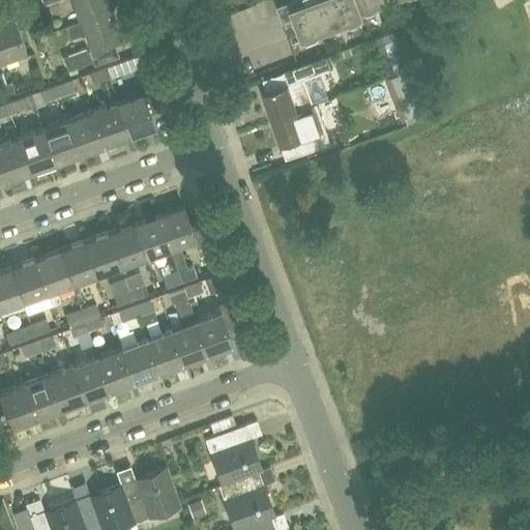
[(110,9),(106,0),(75,0),(82,20),(110,9)]
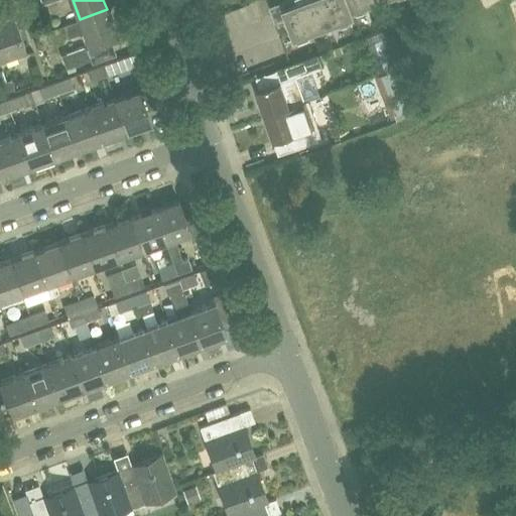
[(286,0),(268,7),(274,22),(285,18),(293,40),(355,17),(353,12),(386,0),(286,0)]
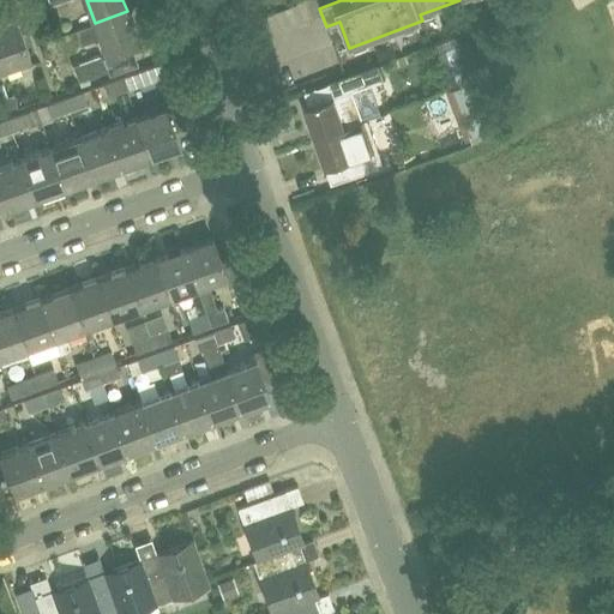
[(131,44),(138,42),(127,11),(95,23),(74,30),(80,46),(101,38),(107,53),(102,54),(72,65),(78,82),(107,71),(109,76),(138,65),(131,44)]
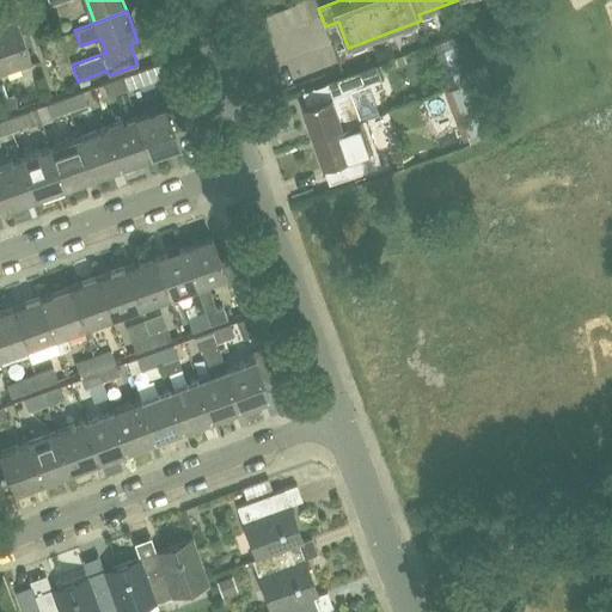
[(16,16),(0,20),(0,67),(30,57),(16,16)]
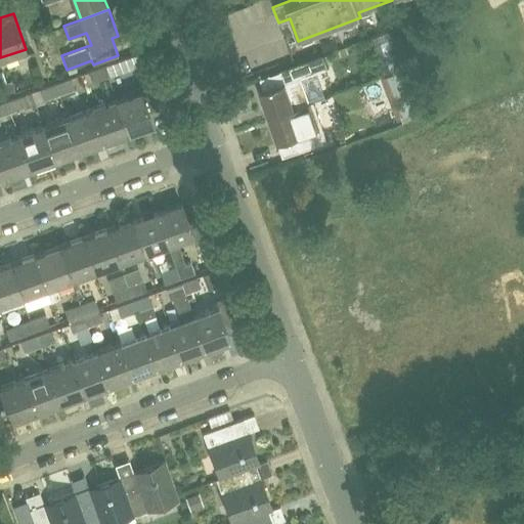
[(379,59),(398,52),(392,39),(374,46),(379,59)]
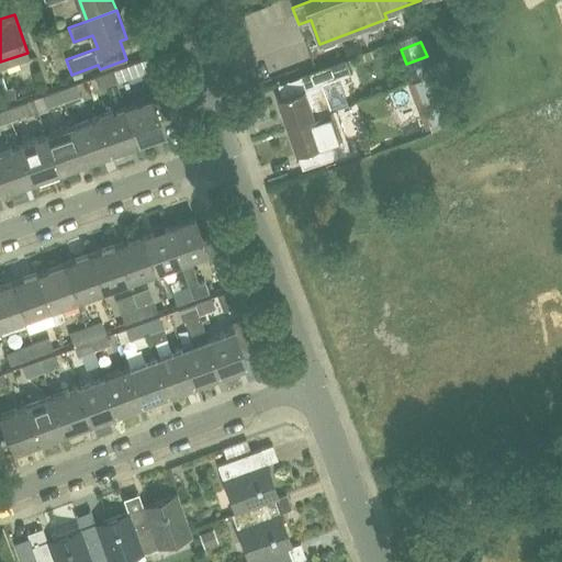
[(305,90),(280,99),(289,125),(317,115),(332,111),(322,83),(352,72),(347,58),(301,76),(305,90)]
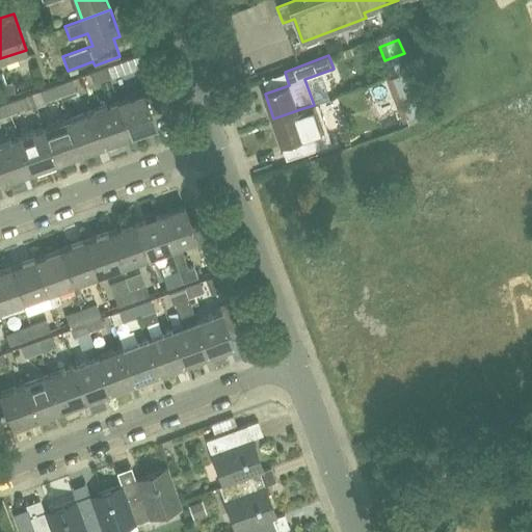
[(122,61),(106,68),(109,78),(125,72),(122,61)]
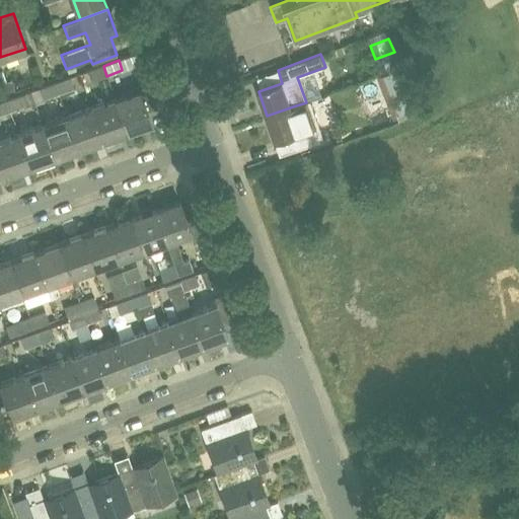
[(106,76),(103,66),(88,71),(92,81),(106,76)]
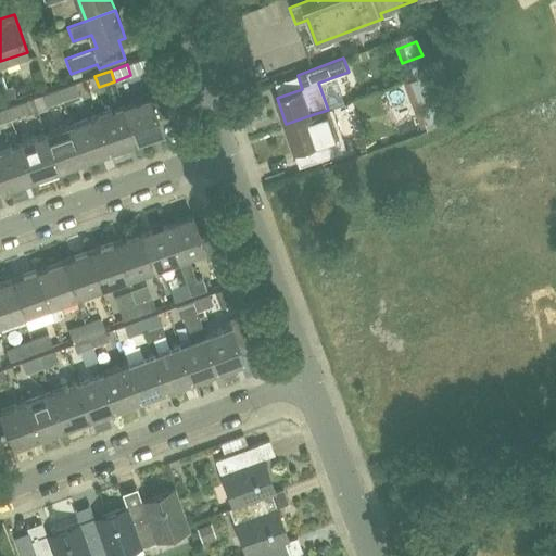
[(438,126),(447,122),(428,74),(408,81),(426,126),(437,122),(438,126)]
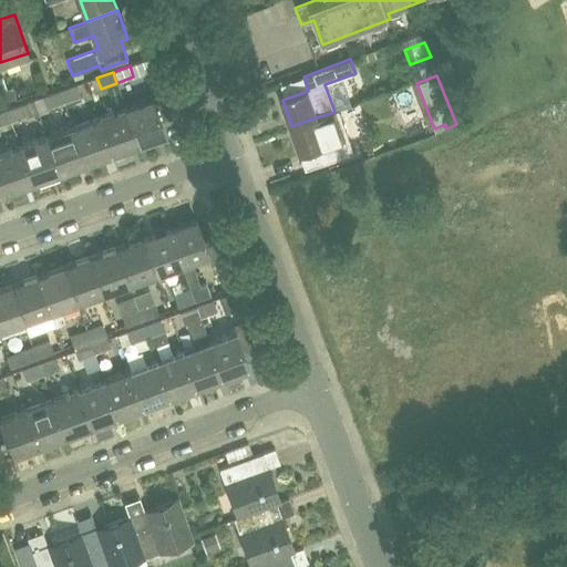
[(78,84),(60,90),(64,102),(82,95),(78,84)]
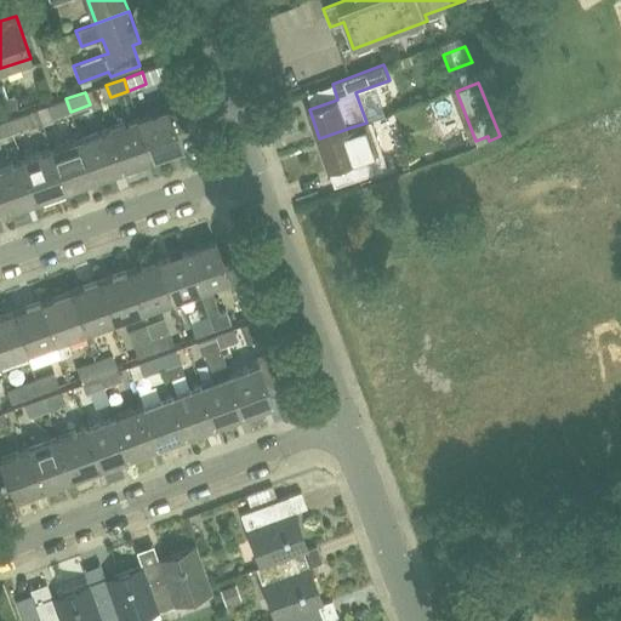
[(4,98),(7,109),(17,107),(13,95),(4,98)]
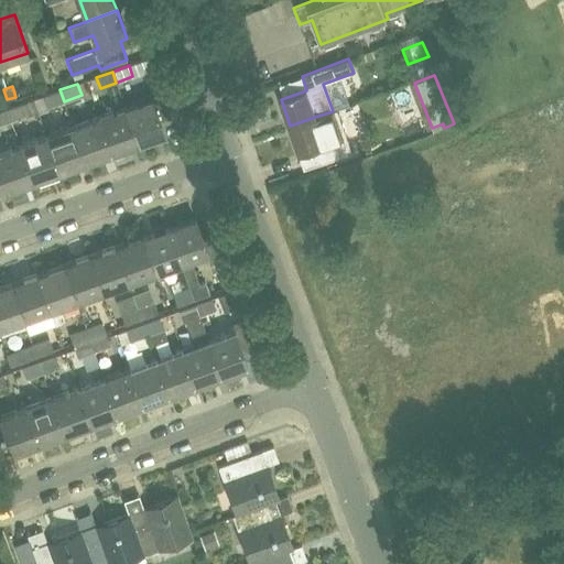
[(161,121),(171,118),(160,87),(138,96),(140,101),(126,107),(139,143),(165,134),(161,121)]
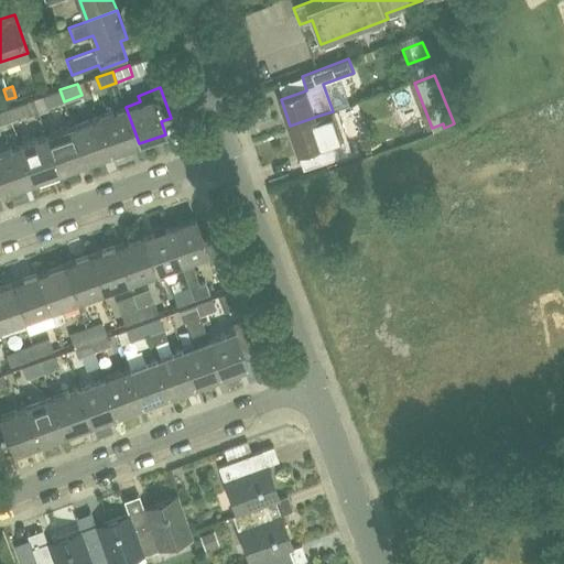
[(47,107),(64,101),(60,89),(44,96),(47,107)]
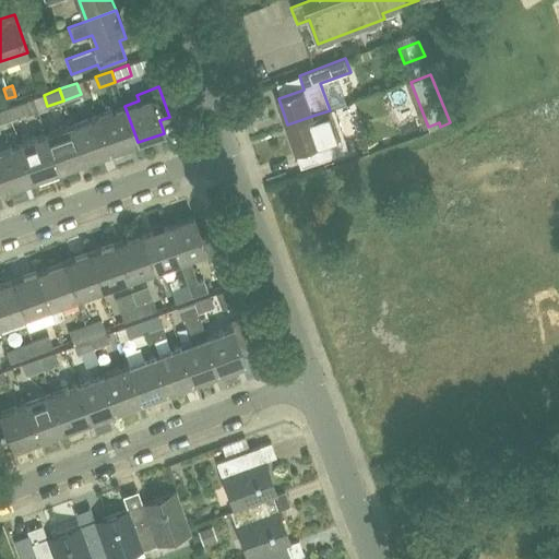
[(28,113),(24,102),(8,108),(11,119),(28,113)]
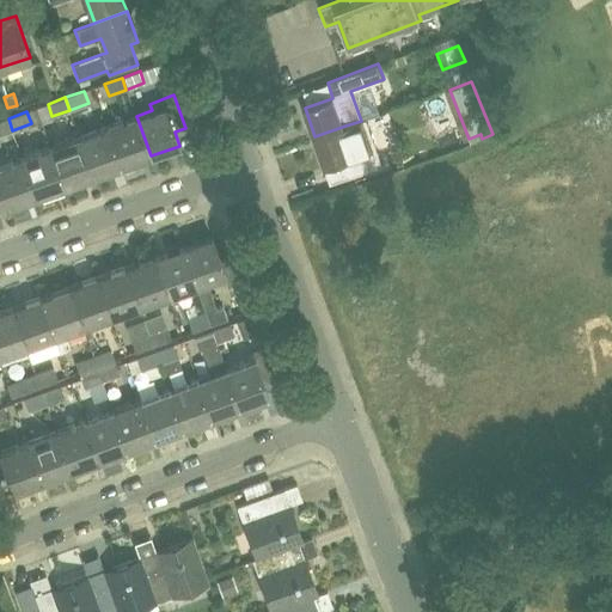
[(151,155),(136,116),(108,127),(122,166),(151,155)]
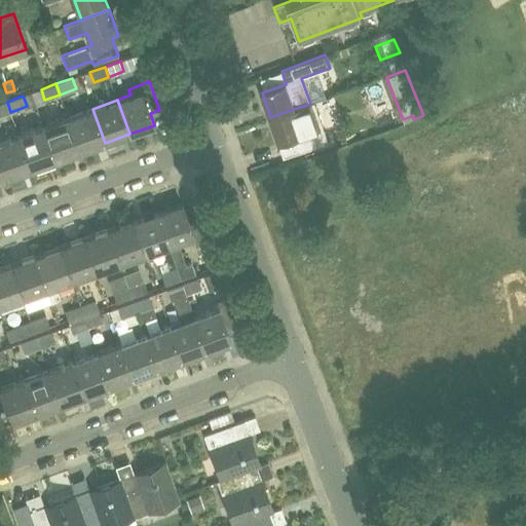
[(0,115),(10,112),(7,102),(0,104),(0,115)]
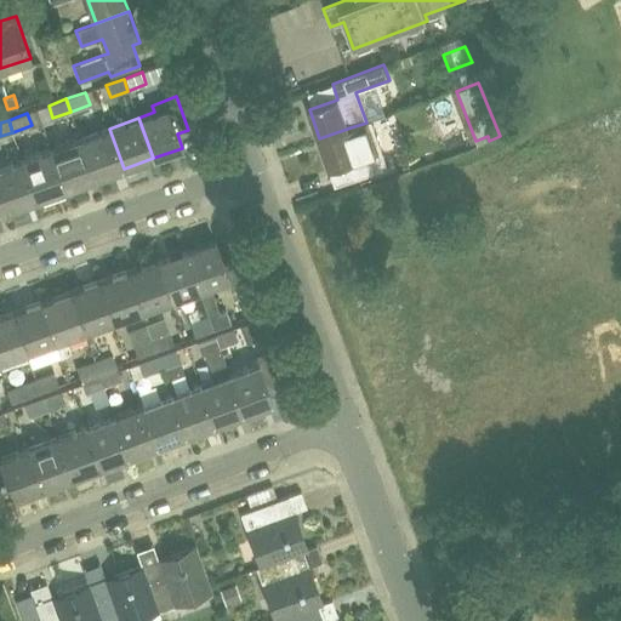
[(366,123),(351,127),(319,138),(330,170),(354,161),(360,177),(385,169),(380,153),(372,155),(366,140),(377,136),(372,120),(366,123)]
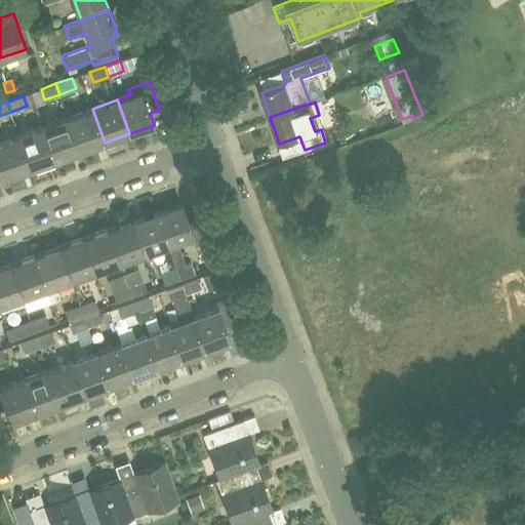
[(105,143),(92,109),(68,117),(80,151),(105,143)]
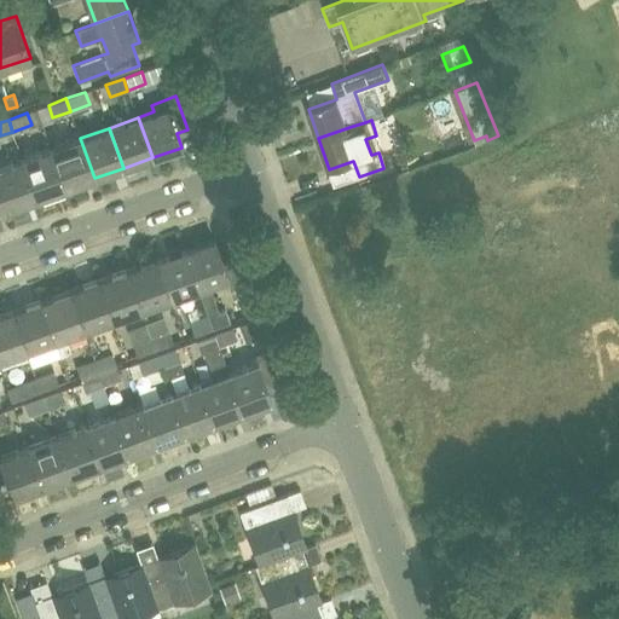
[(80,138),(51,149),(65,189),(94,178),(80,138)]
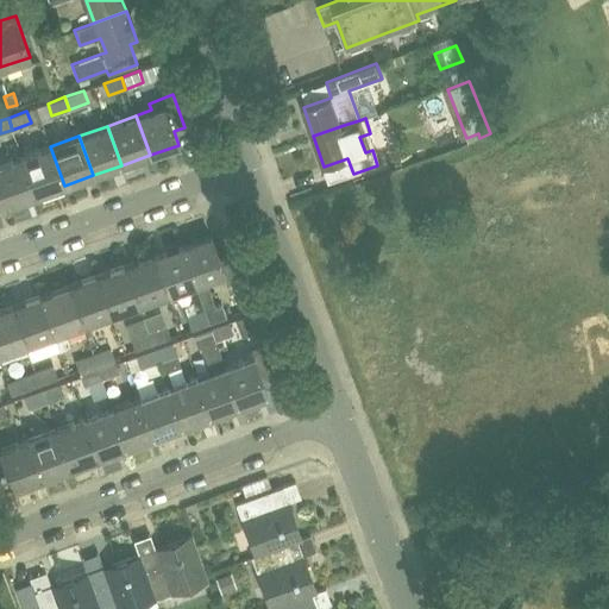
[(50,146),(22,156),(36,195),(39,194),(41,198),(44,199),(54,195),(56,193),(55,189),(64,186),(50,146)]
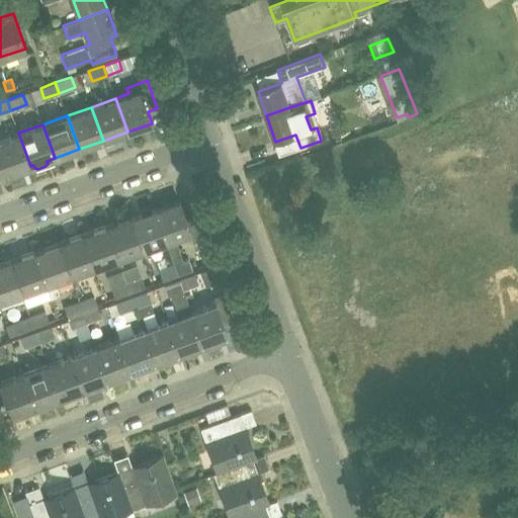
[(30,166),(18,133),(0,140),(0,154),(7,175),(30,166)]
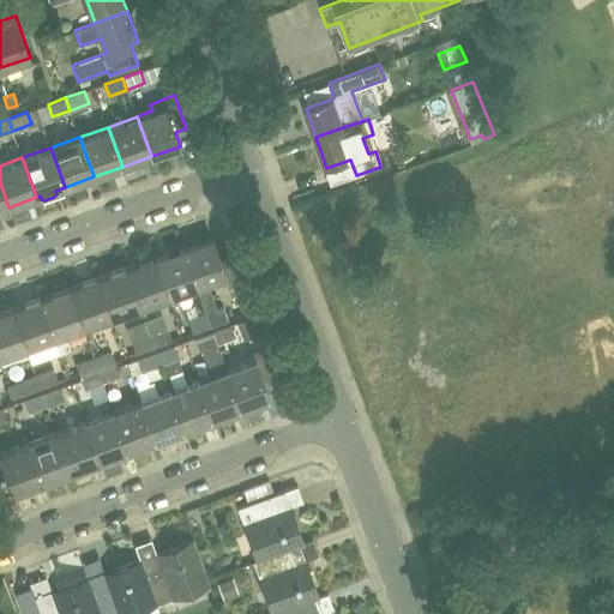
[(216,247),(212,238),(184,247),(198,288),(203,304),(215,300),(209,283),(226,277),(228,287),(241,282),(228,244),(216,247)]
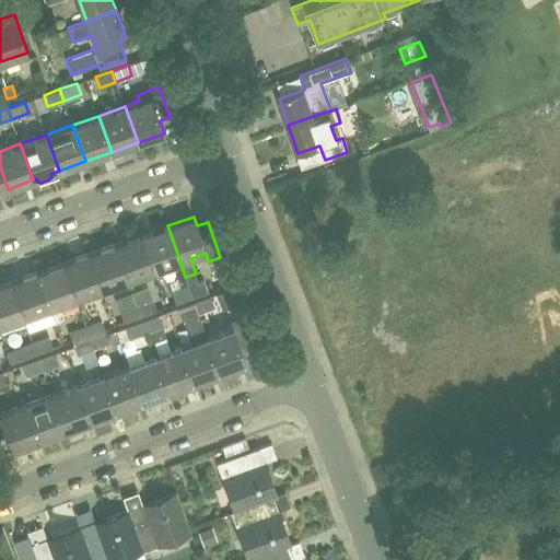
[(181,263),(167,225),(141,235),(154,271),(181,263)]
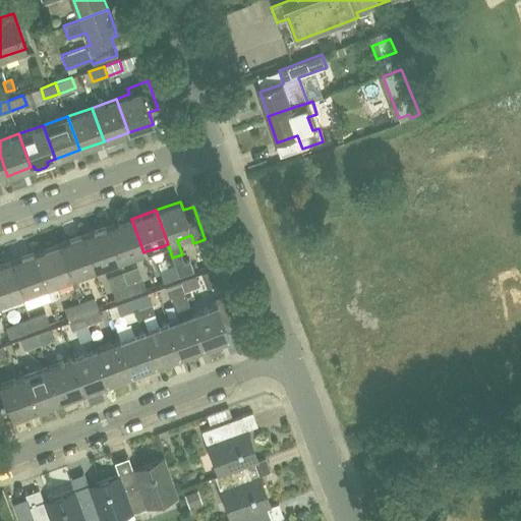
[(131,219),(113,225),(107,228),(119,262),(143,252),(131,219)]
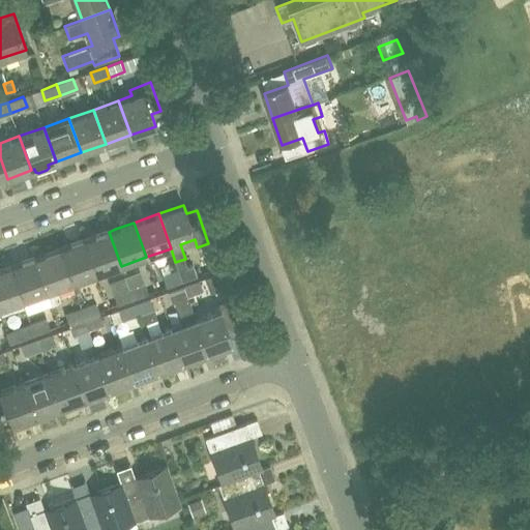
[(121,266),(109,232),(85,240),(96,274),(121,266)]
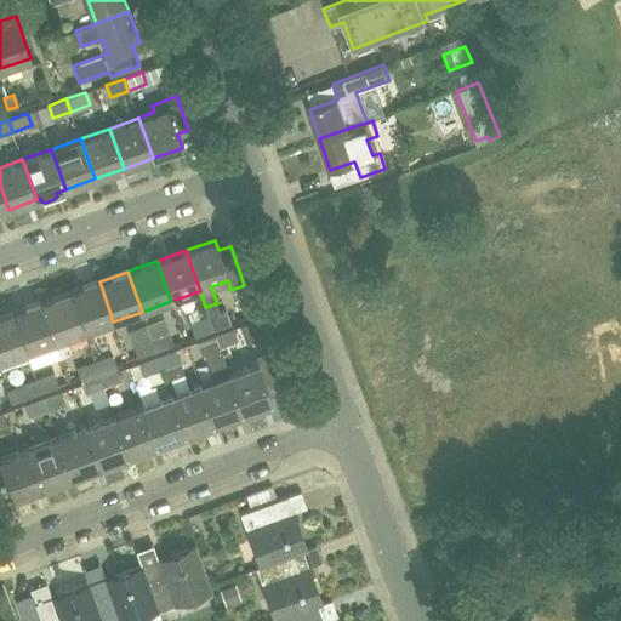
[(100,281),(70,291),(85,332),(113,322),(100,281)]
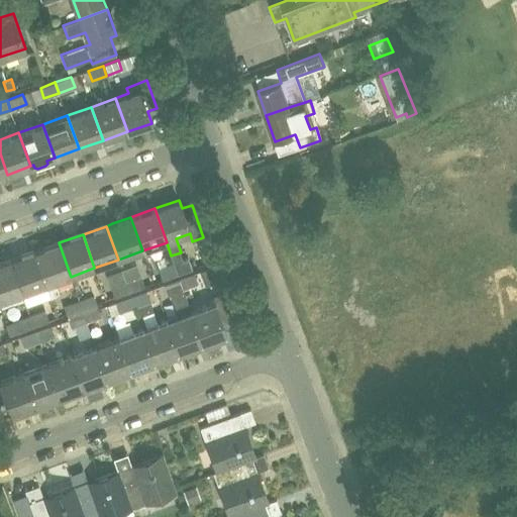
[(71,277),(59,242),(34,251),(46,285),(45,286),(49,298),(60,295),(55,282),(71,277)]
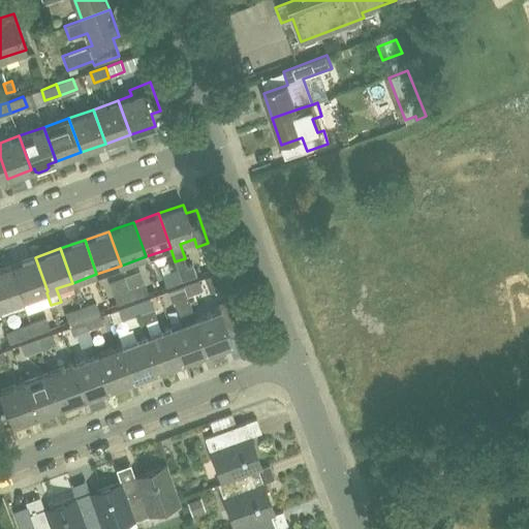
[(48,291),(35,257),(11,266),(23,301),(47,292),(48,291)]
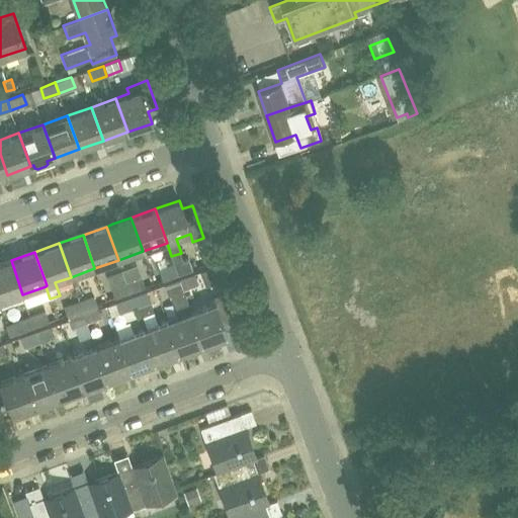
[(174,263),(178,275),(192,270),(188,258),(174,263)]
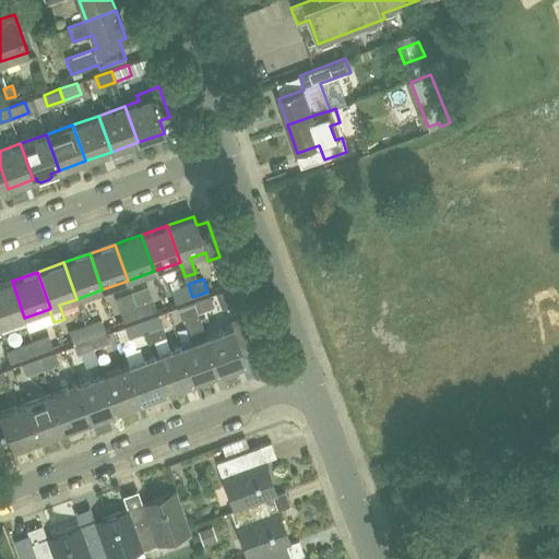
[(0,325),(24,318),(12,281),(0,285),(0,325)]
